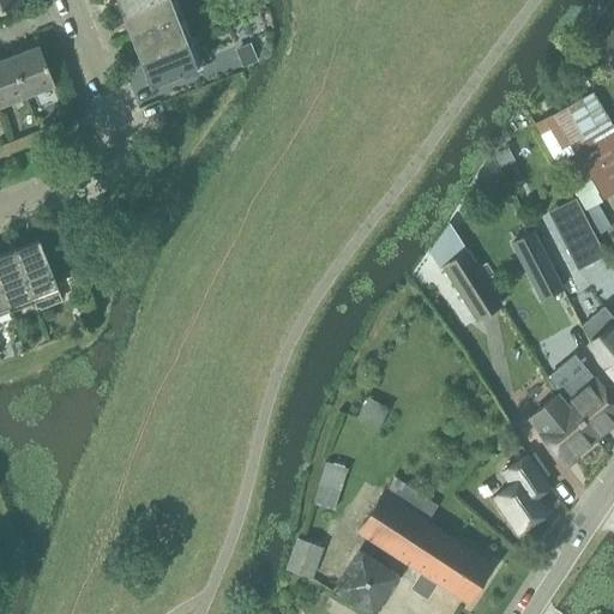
[(20,0),(0,0),(0,11),(22,4),(20,0)]
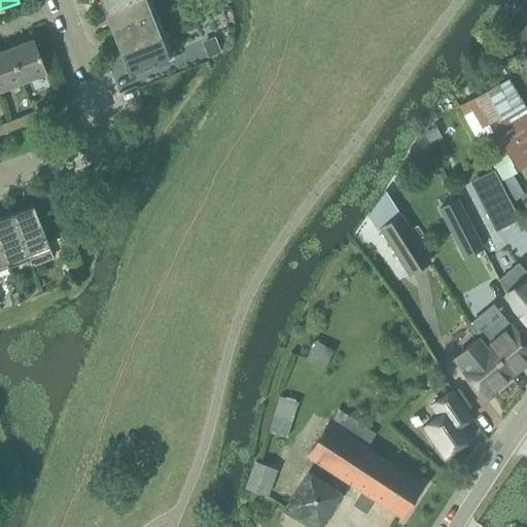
[(99,0),(105,12),(136,0),(99,0)]
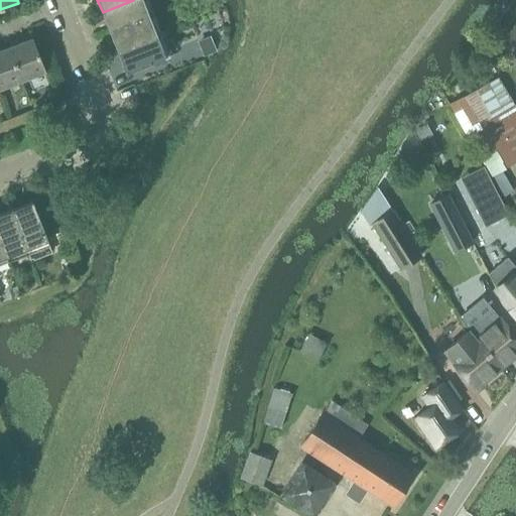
[(142,0),(133,0),(103,12),(110,32),(149,17),(142,0)]
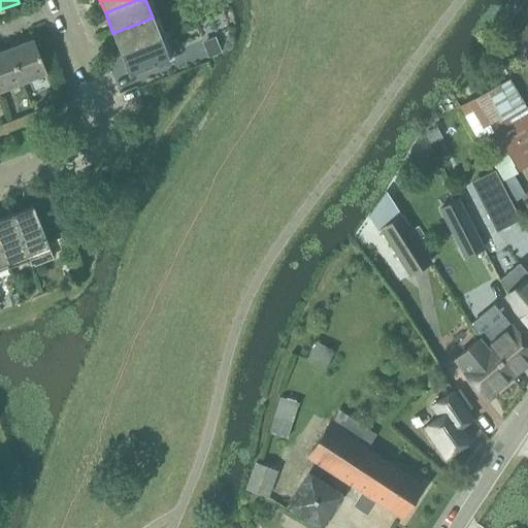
[(153,18),(112,33),(122,55),(161,39),(153,18)]
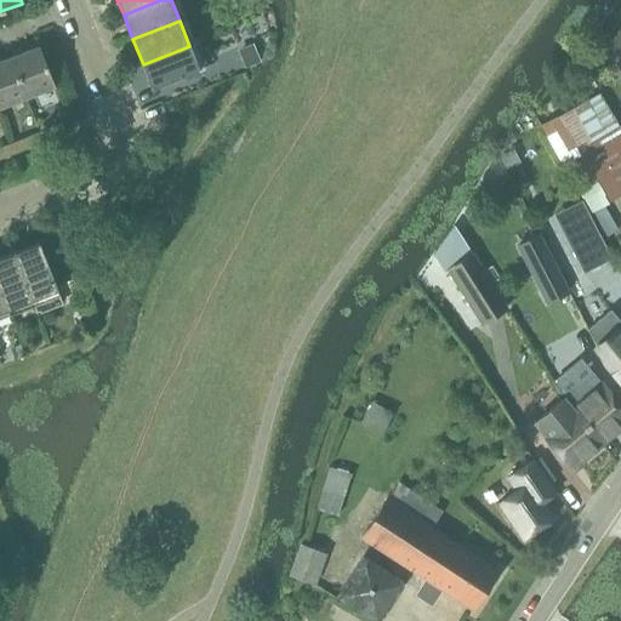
[(245,69),(260,63),(252,45),(238,50),(245,69)]
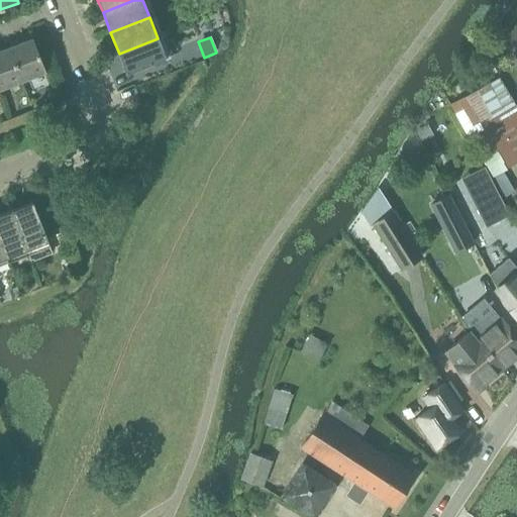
[(8,48),(21,82),(45,72),(32,38),(8,48)]
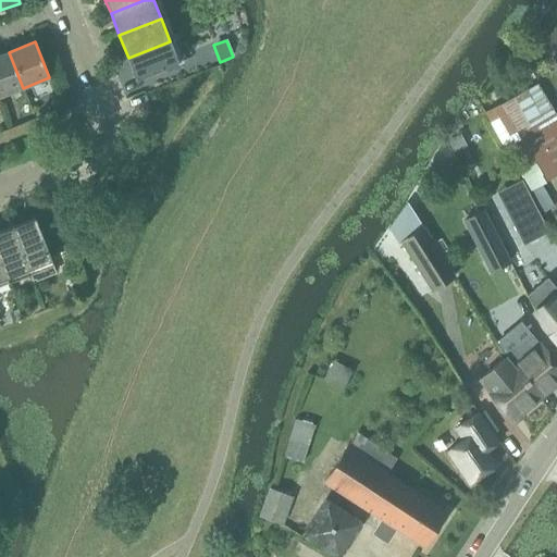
[(170,41),(128,58),(137,81),(178,64),(170,41)]
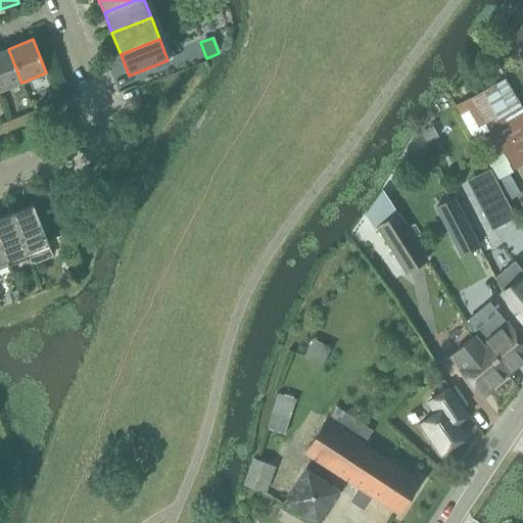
[(0,90),(21,83),(8,49),(0,52),(0,90)]
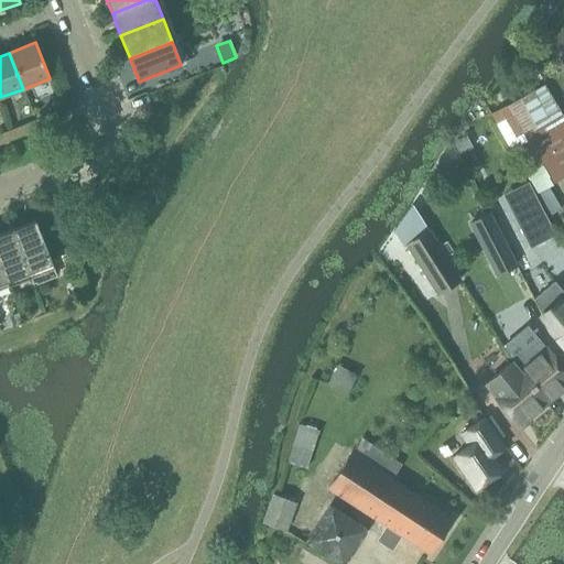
[(538,194),(563,179),(563,119),(534,67),(500,90),(486,106),(538,194)]
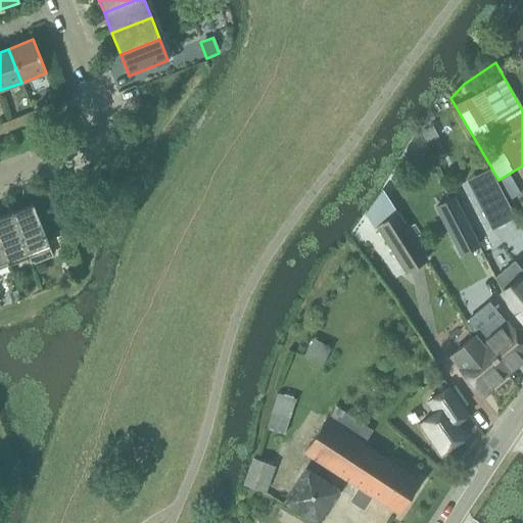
[(43,107),(35,111),(38,120),(56,113),(53,104),(43,107)]
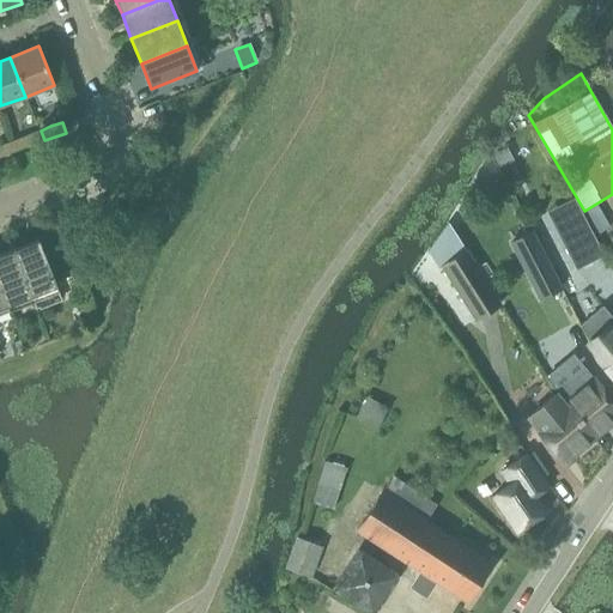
[(41,131),(23,137),(26,147),(44,140),(41,131)]
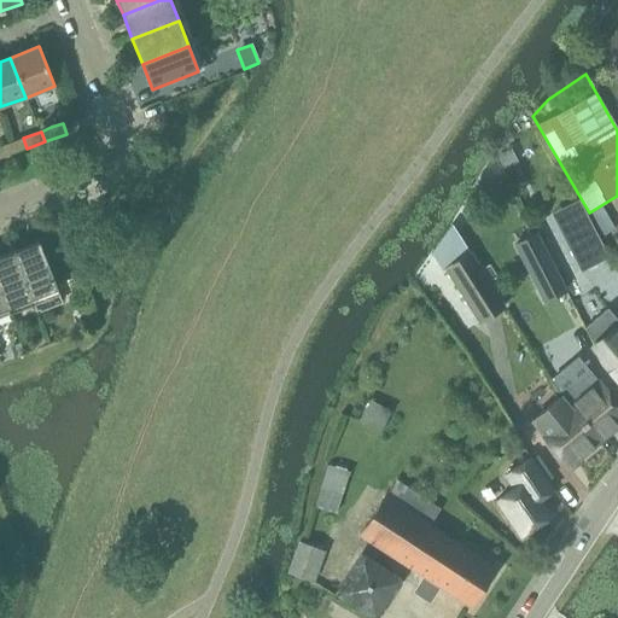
[(587,220),(559,233),(581,274),(608,261),(587,220)]
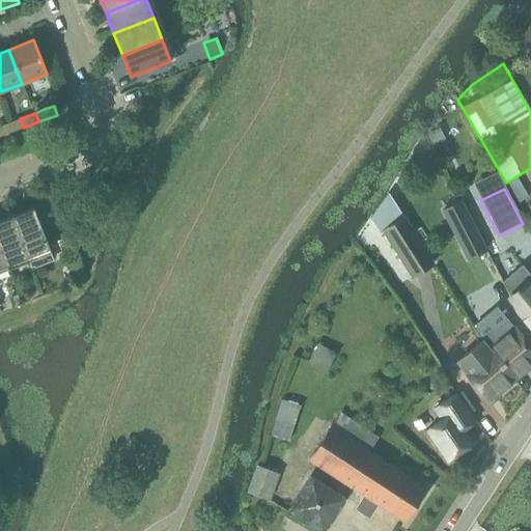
[(391,196),(372,221),(380,233),(383,231),(412,278),(435,263),(403,216),(391,196)]
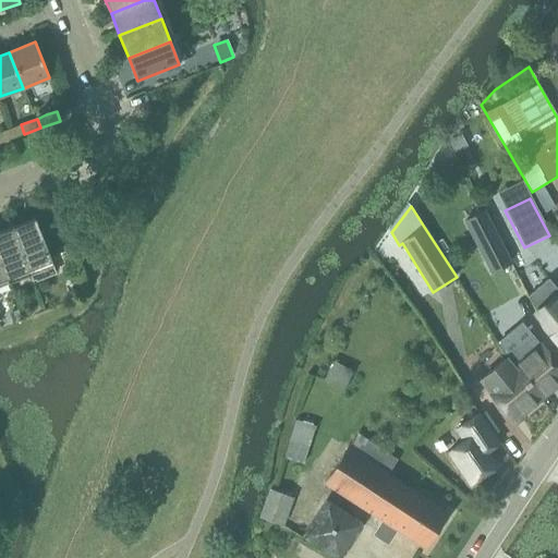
[(492,271),(510,262),(485,211),(465,221),(492,271)]
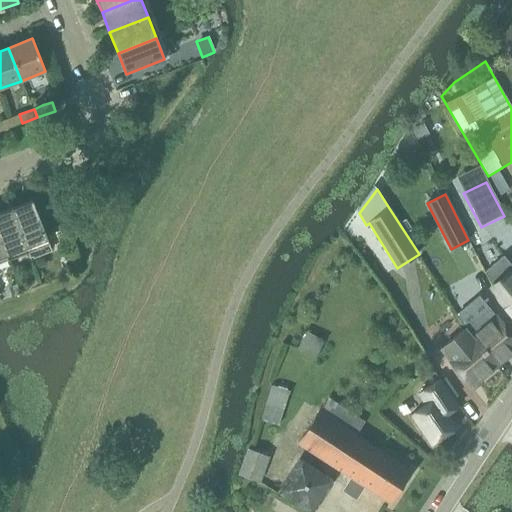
[(36,201),(42,216),(53,212),(47,197),(36,201)]
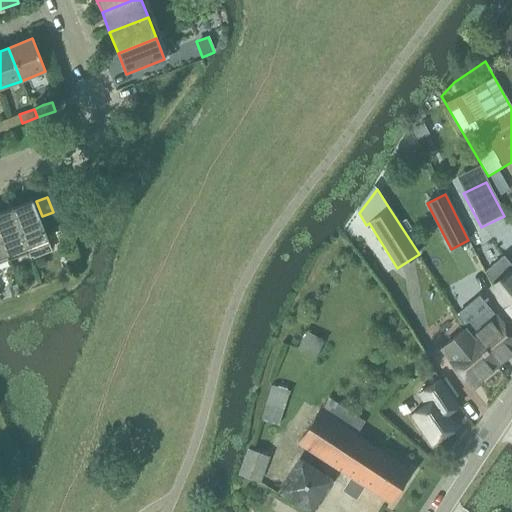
[(11,210),(26,248),(30,257),(34,256),(34,257),(51,251),(32,202),(11,210)]
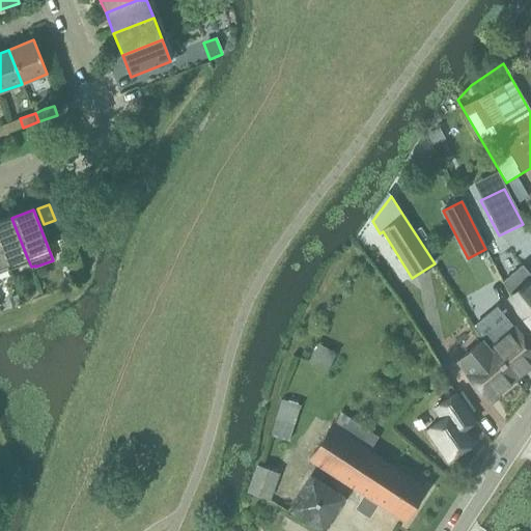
[(0,251),(5,266),(27,257),(11,218),(0,222),(0,251)]
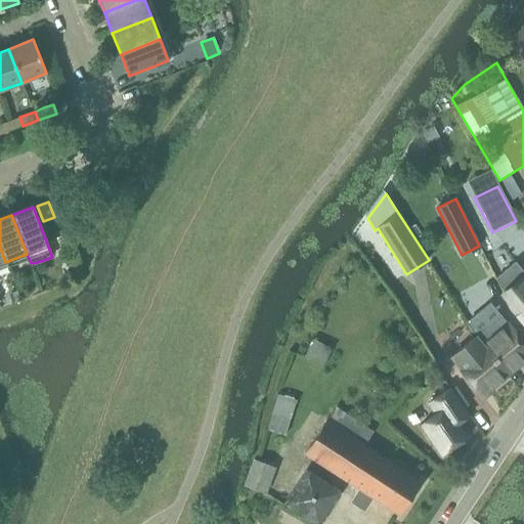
[(523,272),(516,262),(494,274),(500,288),(510,306),(515,312),(523,322),(523,272)]
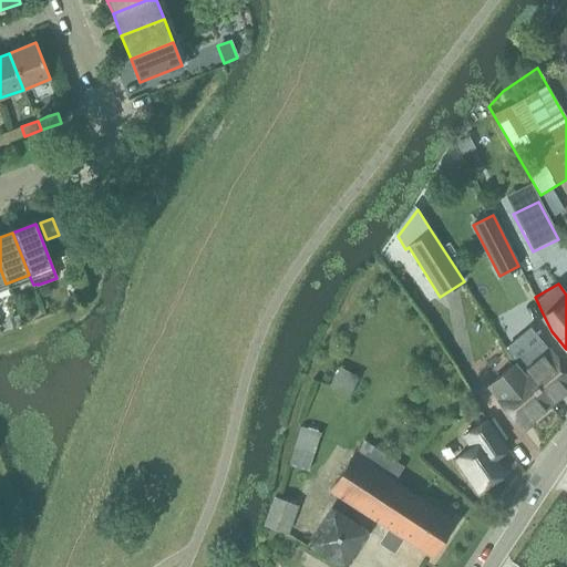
[(515,364),(549,405),(566,389),(566,370),(549,350),(542,341),(515,364)]
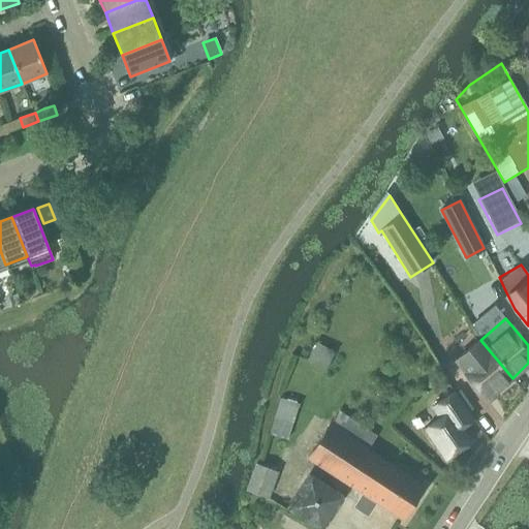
[(488,399),(512,378),(480,340),(456,361),(463,369),(462,369),(488,399)]
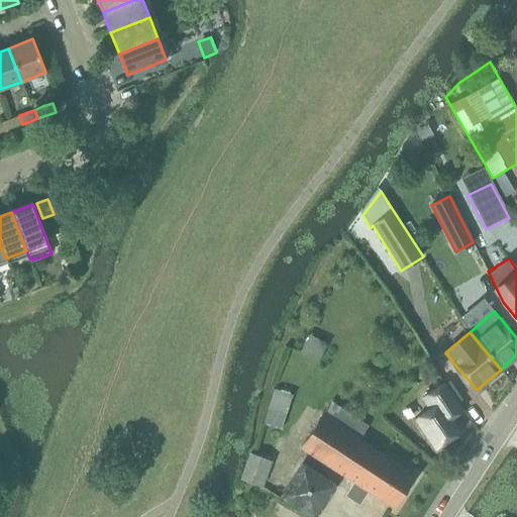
[(310,334),(299,351),(317,363),(327,344),(310,334)]
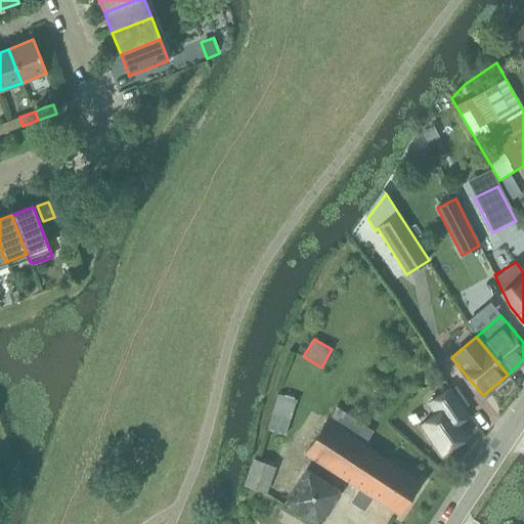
[(442,454),(466,438),(456,425),(469,416),(450,388),(429,403),(436,415),(422,424),(442,454)]
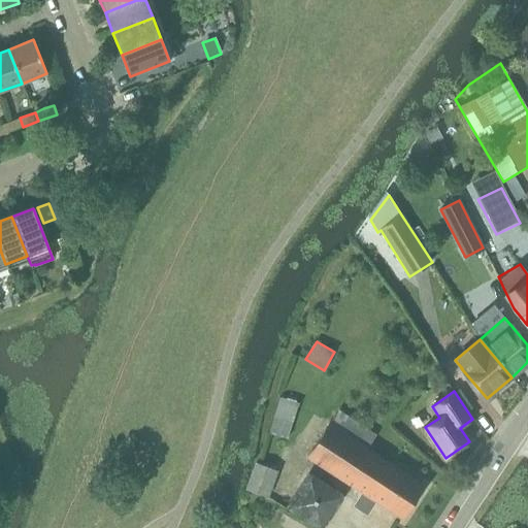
[(282,397),(269,432),(288,438),(299,402),(282,397)]
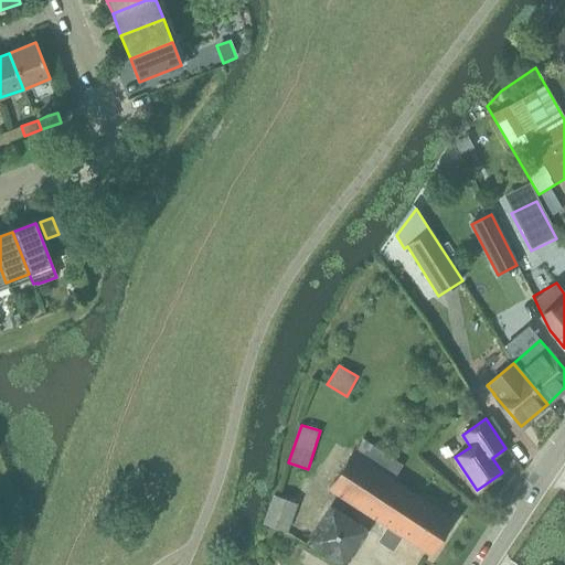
[(353,455),(330,490),(388,528),(380,542),(393,551),(402,536),(430,555),(454,521),(393,481),(403,467),(362,440),(353,455)]
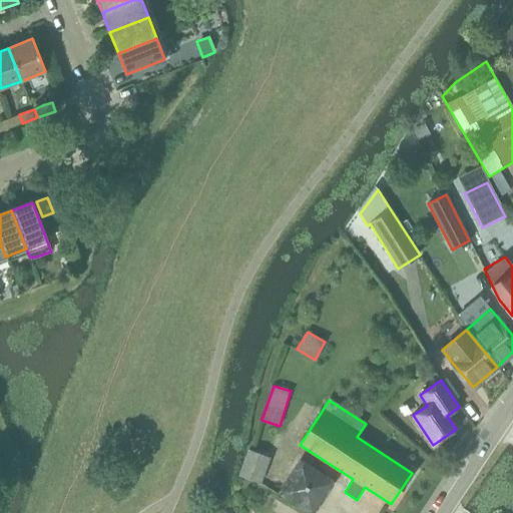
[(240,470),(238,475),(239,475),(241,476),(261,483),(271,457),(249,449),(248,449),(240,470)]
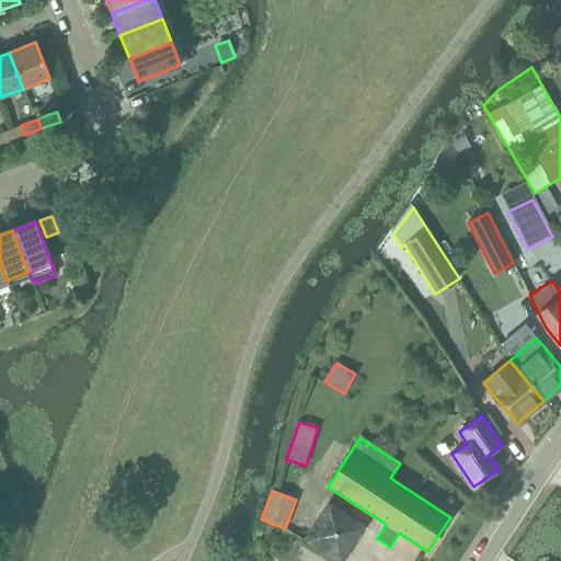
[(328,501),(302,538),(338,560),(343,560),(366,527),(328,501)]
